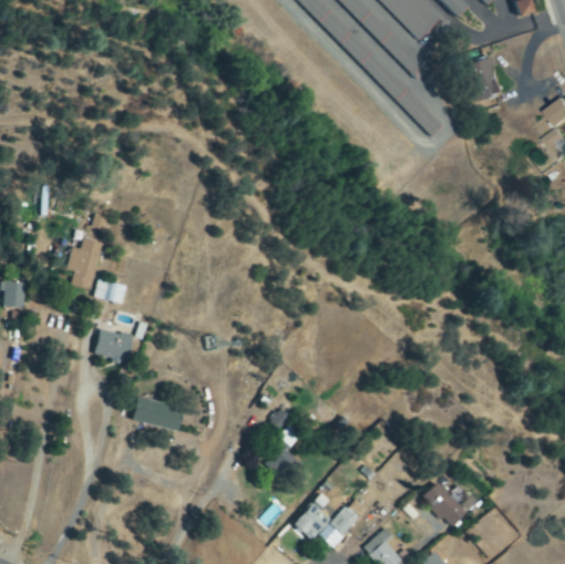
[(380,0),(419,40),(441,19),(422,0),(380,0)]
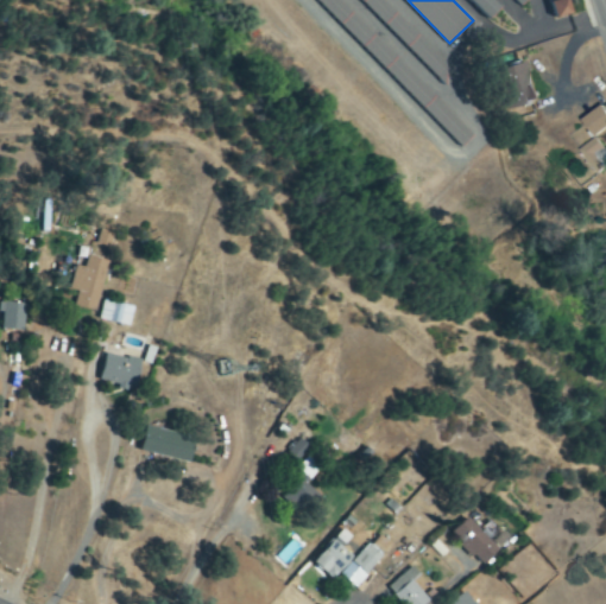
[(475,0),(490,14),(499,5),(497,0),(475,0)]
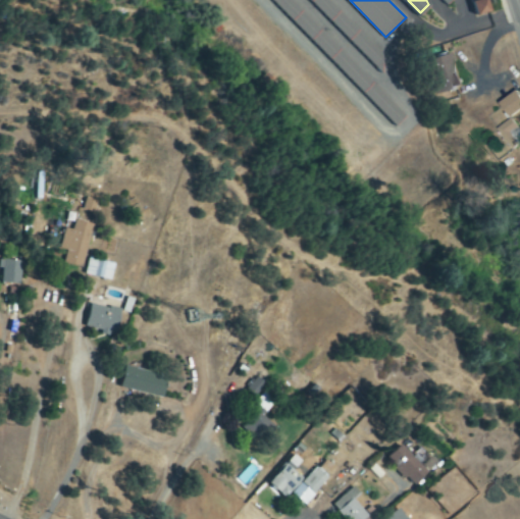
[(494,10),(491,0),(476,0),(479,13),(494,10)]
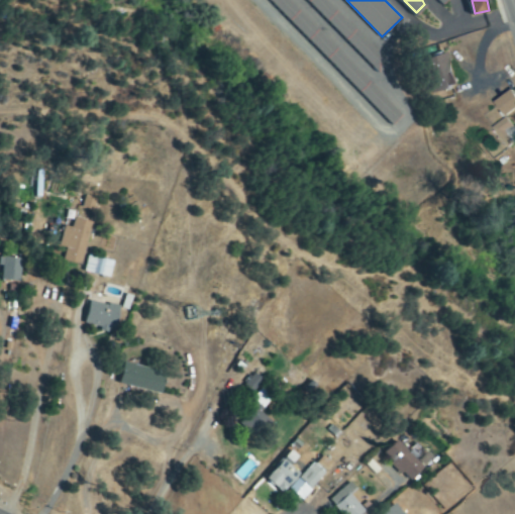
[(367,94),(375,86),(339,48),(331,56),(367,94)]
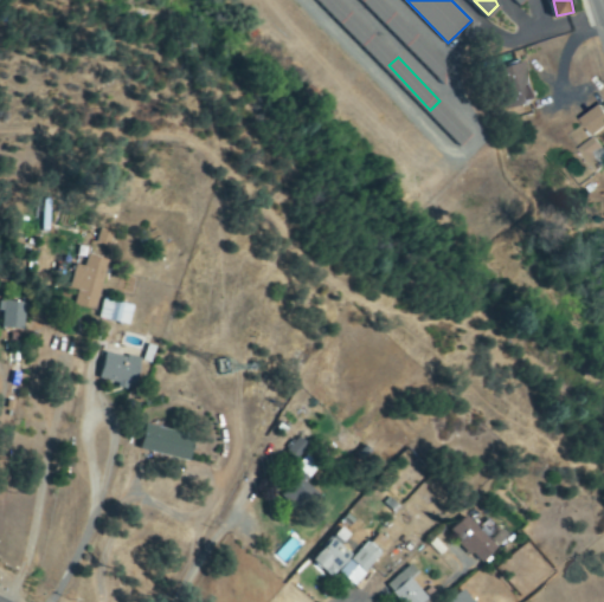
[(527,58),(501,66),(513,107),(539,98),(527,58)]
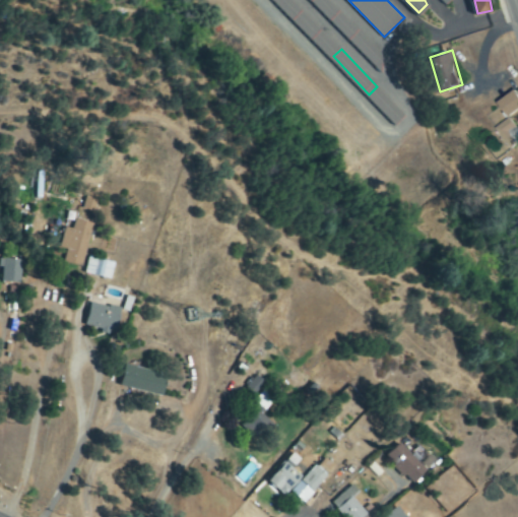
[(517,90),(501,101),(510,117),(517,113),(517,90)]
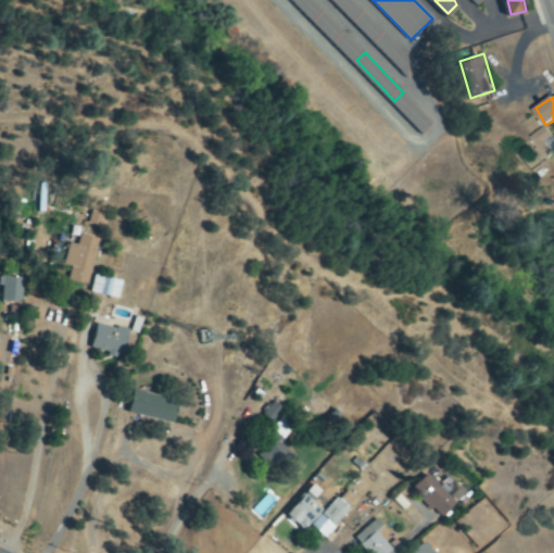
[(534,132),(545,156),(553,153),(553,127),(552,124),(534,132)]
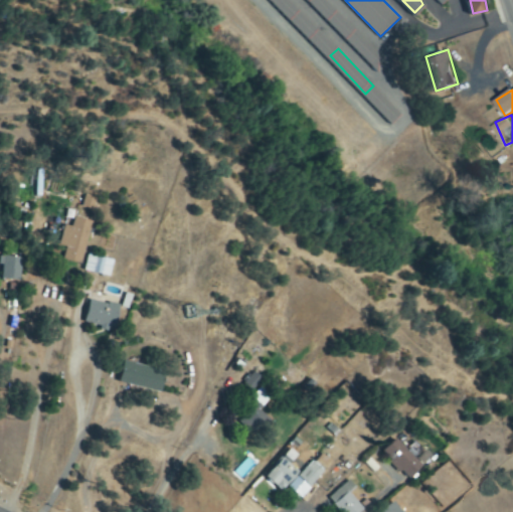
[(64,258),(83,262),(92,218),(74,215),(73,224),(64,223),(60,243),(67,244),(64,258)]
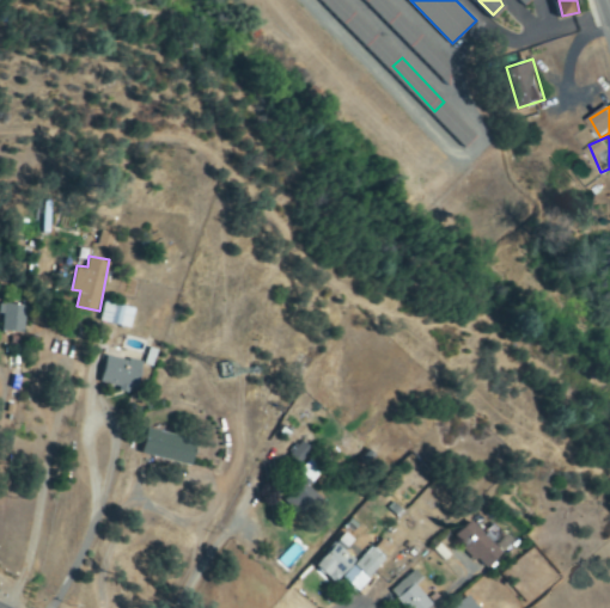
[(133,327),(138,307),(107,300),(102,320),(133,327)]
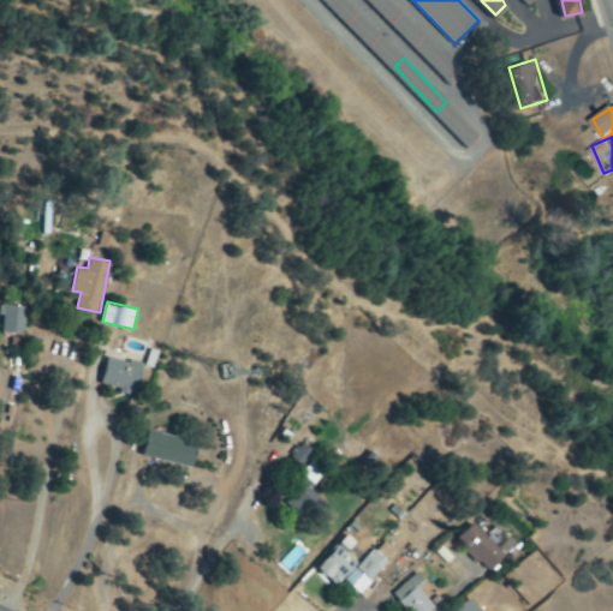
[(4,331),(27,333),(28,304),(0,304),(0,313),(5,313),(4,331)]
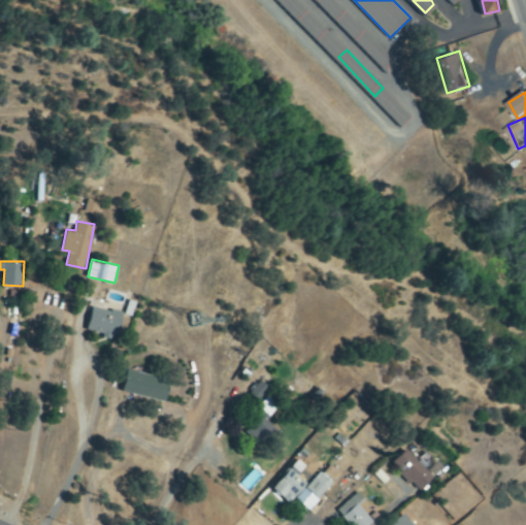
[(125,313),(94,304),(88,330),(119,338),(125,313)]
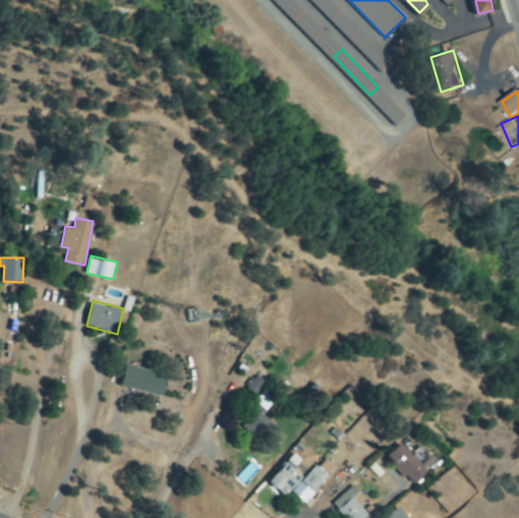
[(166,395),(171,373),(127,364),(122,386),(166,395)]
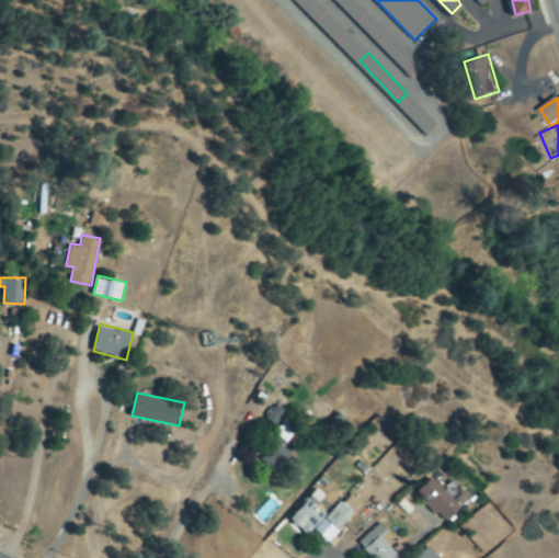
[(441,520),(456,505),(428,475),(412,489),(441,520)]
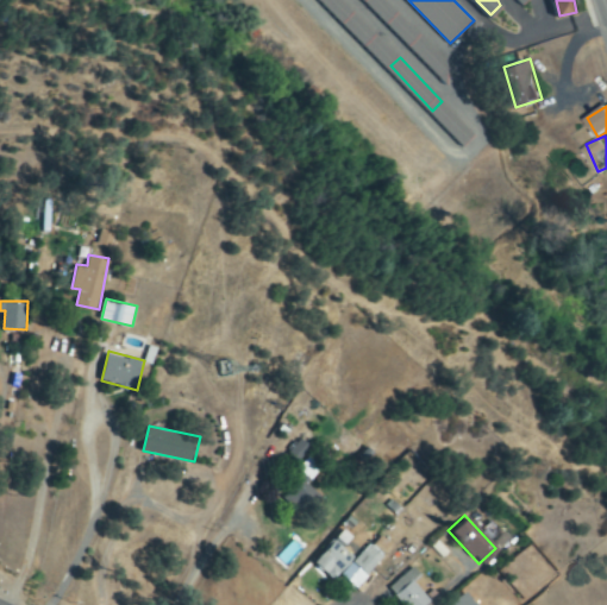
[(393,543),(380,533),(361,559),(345,548),(355,535),(344,528),(318,563),(337,578),(342,573),(361,587),(393,543)]
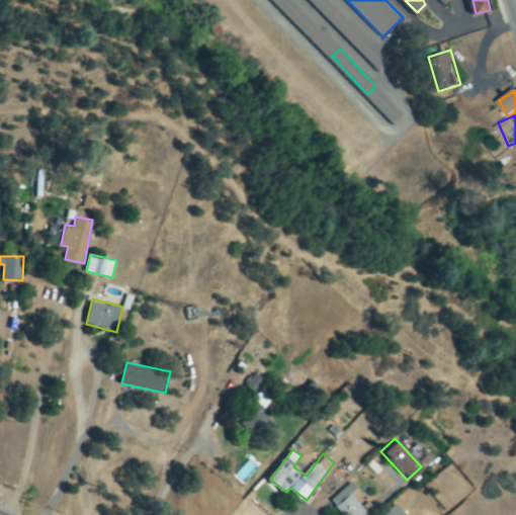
[(349,494),(355,489),(348,481),(328,499),(342,514),(356,514),(362,510),(349,494)]
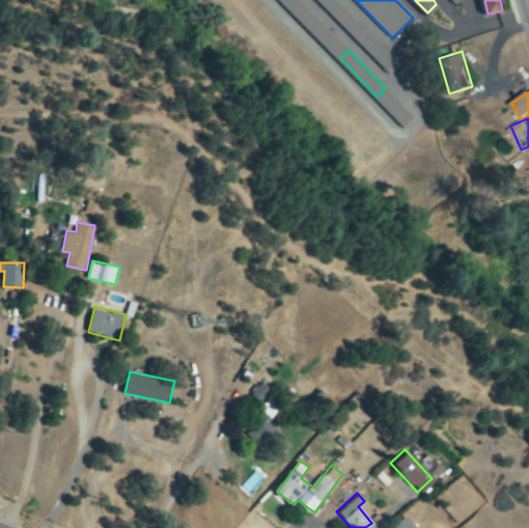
[(384,527),(414,527),(405,513),(384,527)]
